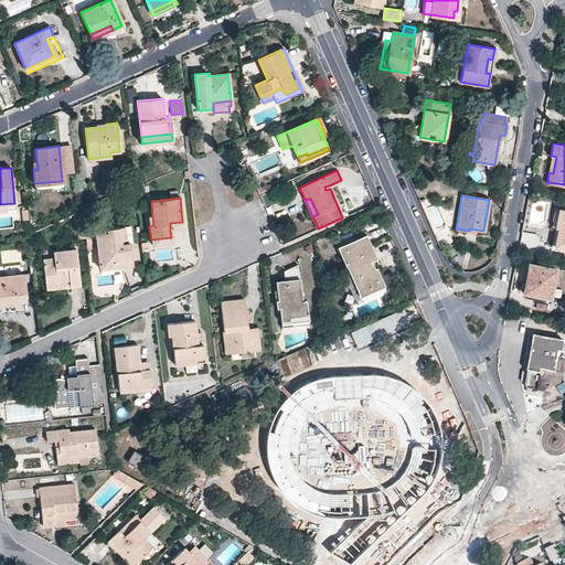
[(119,227),(95,230),(99,268),(115,266),(114,262),(131,259),(130,242),(126,243),(120,243),(119,227)]
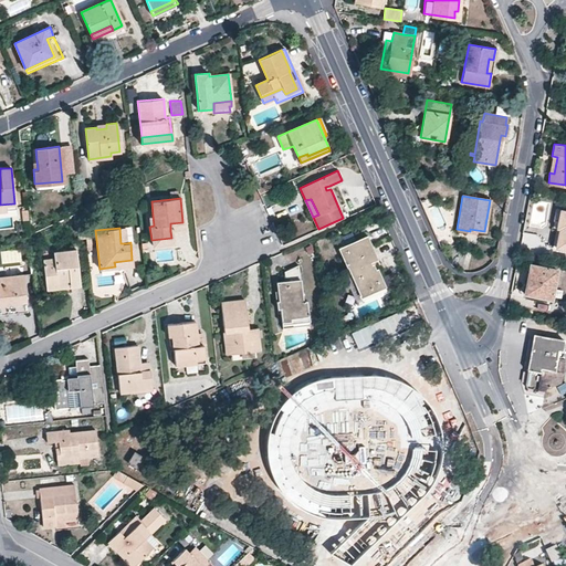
[(368,236),(342,248),(364,300),(387,290),(378,268),(381,266),(368,236)]
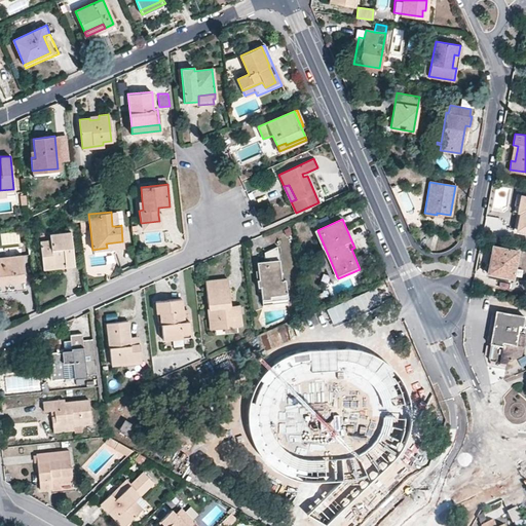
[(73,265),(70,232),(49,234),(50,240),(40,241),(42,263),(64,261),(64,266),(73,265)]
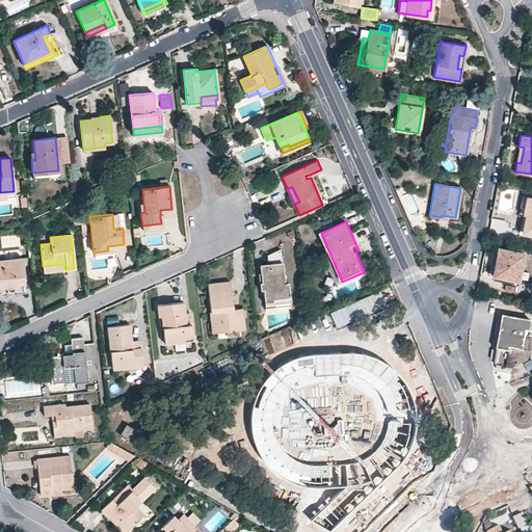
[(498,276),(519,281),(524,254),(499,248),(497,260),(500,261),(498,276)]
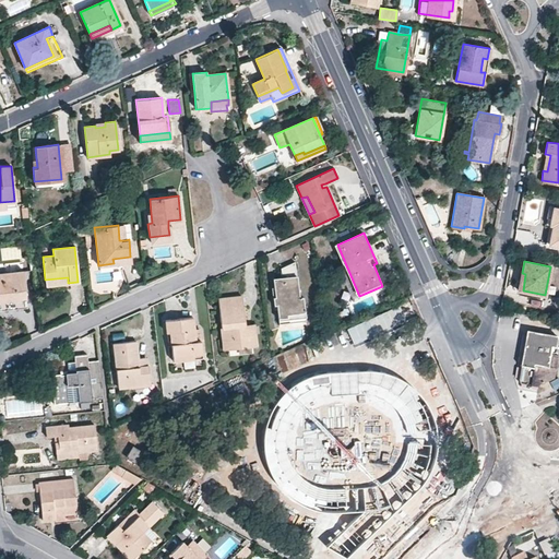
[(26,297),(23,271),(0,273),(0,299),(25,297),(26,297)]
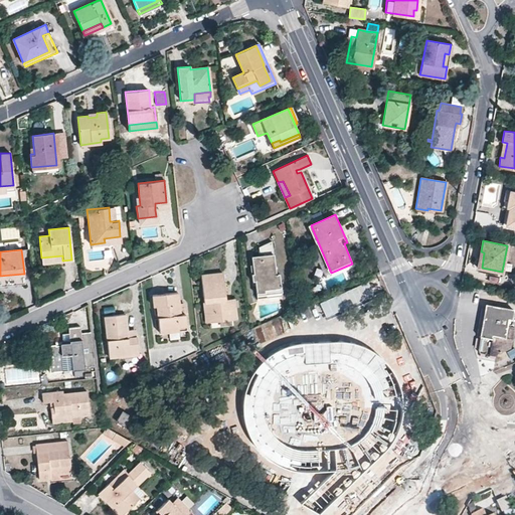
[(274,254),(253,256),(254,273),(251,274),(252,281),(255,281),(256,293),(266,292),(266,290),(282,288),(280,274),(276,274),(274,254)]
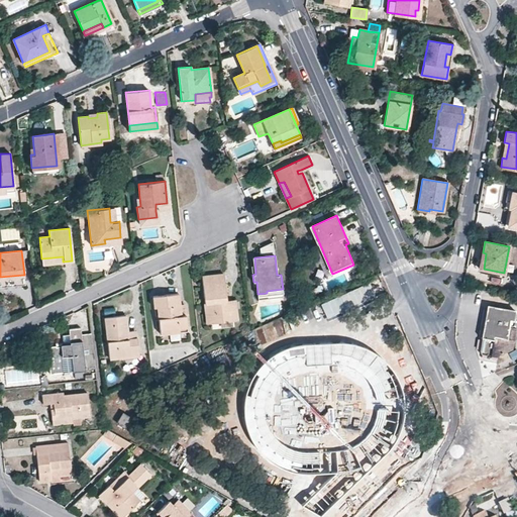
[(41,259),(42,265),(63,262),(63,256),(41,259)]
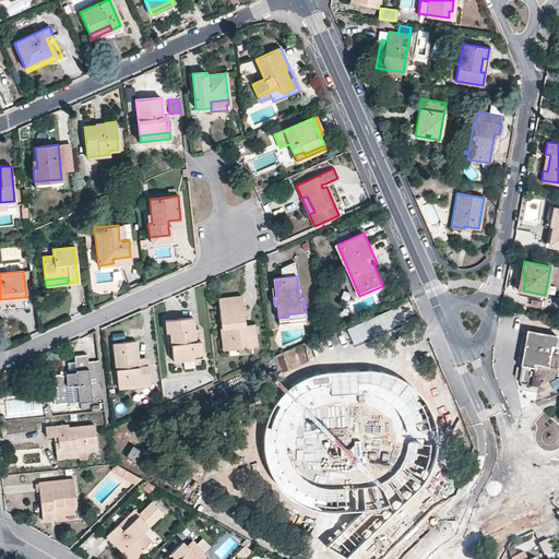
[(390,290),(392,298),(400,295),(396,288),(390,290)]
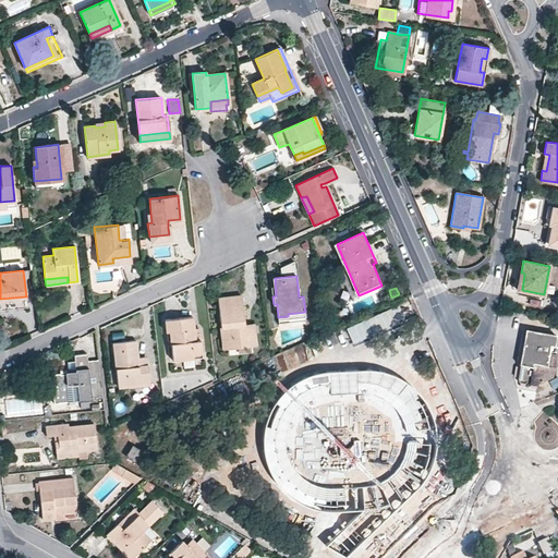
[(246,335),(245,324),(243,295),(219,299),(225,349),(256,346),(255,334),(246,335)]
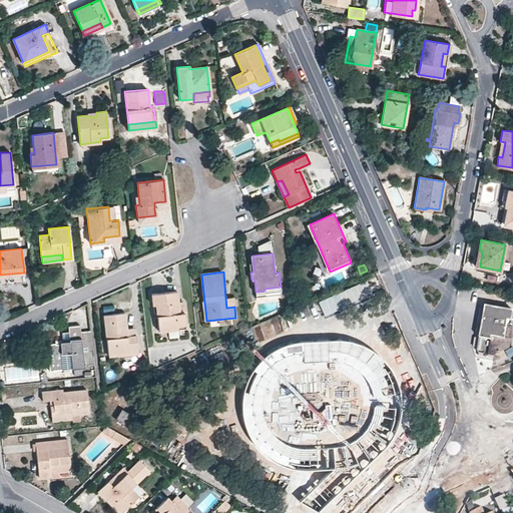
[(0,275),(0,284),(24,281),(23,273),(0,275)]
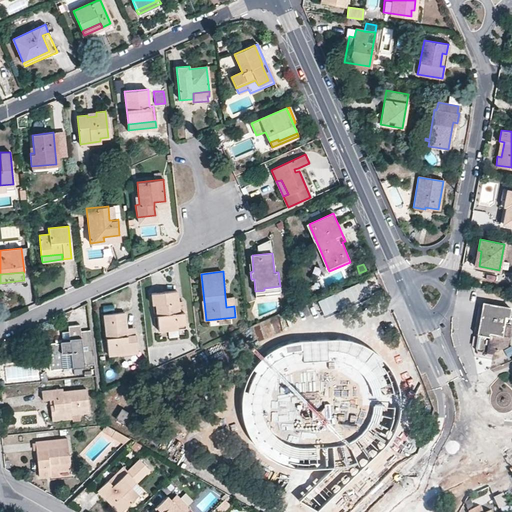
[(374,277),(318,302),(326,318),(341,312),(381,293),(374,277)]
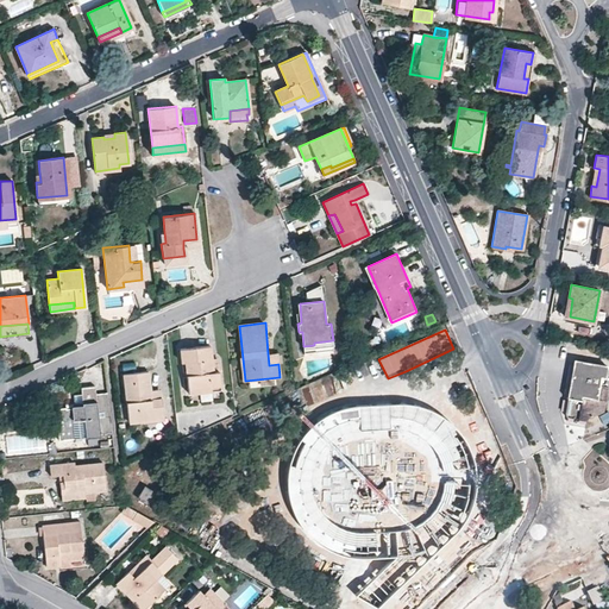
[(303,346),(305,352),(333,350),(333,340),(314,343),(314,345),(303,346)]
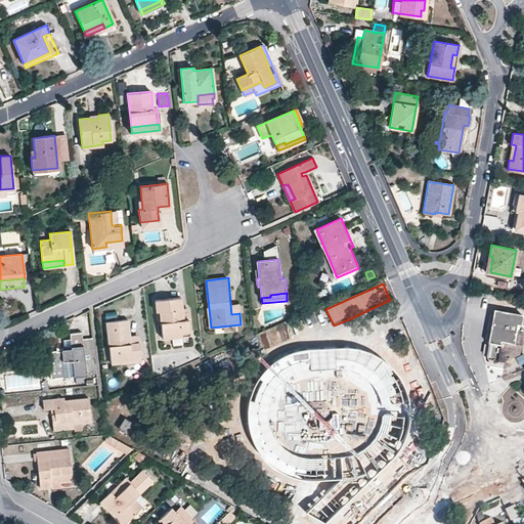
[(183,308),(182,298),(157,300),(158,312),(161,312),(163,333),(189,330),(189,319),(184,320),(183,308)]
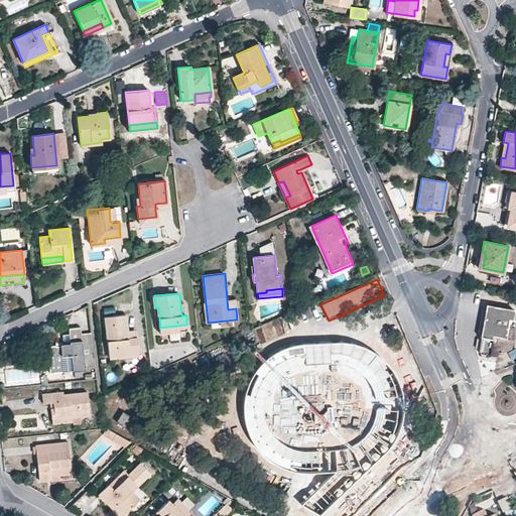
[(236,299),(227,299),(228,309),(236,308),(236,299)]
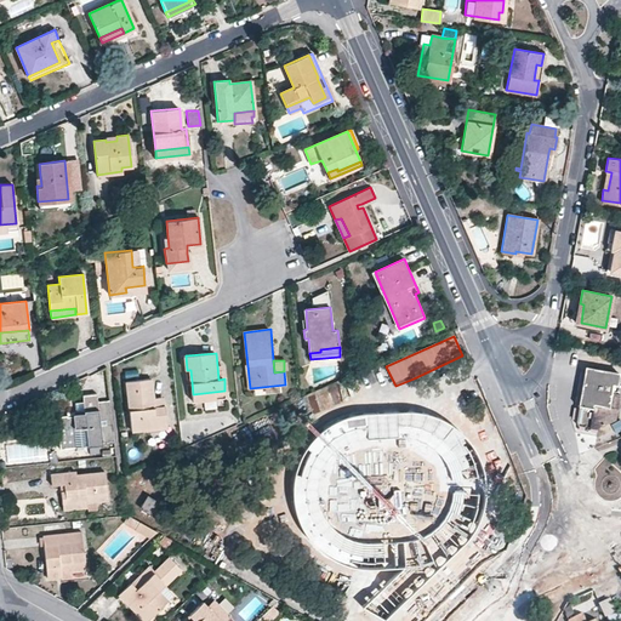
[(616,385),(619,374),(586,368),(577,417),(580,420),(600,423),(600,420),(617,415),(620,396),(611,393),(613,385),(616,385)]
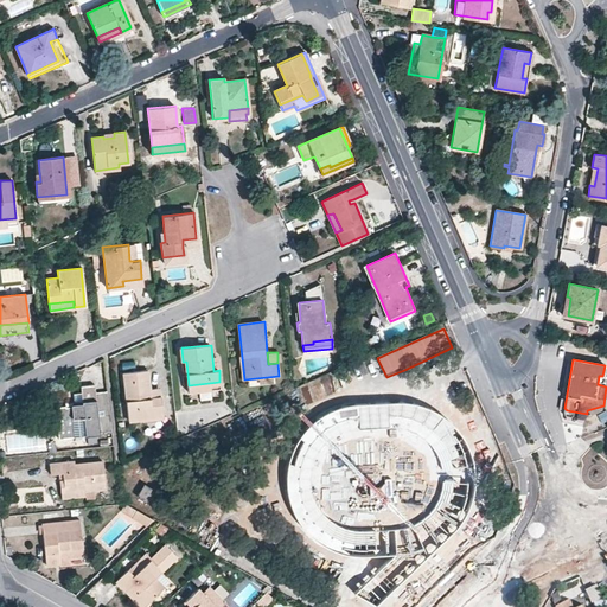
[(147,371),(126,374),(131,420),(164,417),(163,397),(160,397),(151,398),(149,390),(147,371)]
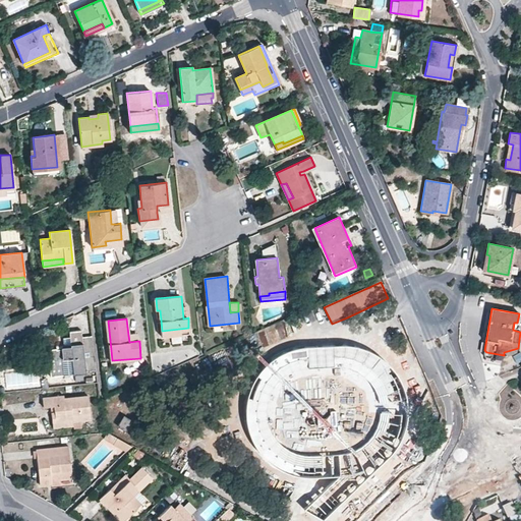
[(189,334),(188,328),(162,331),(162,337),(189,334)]
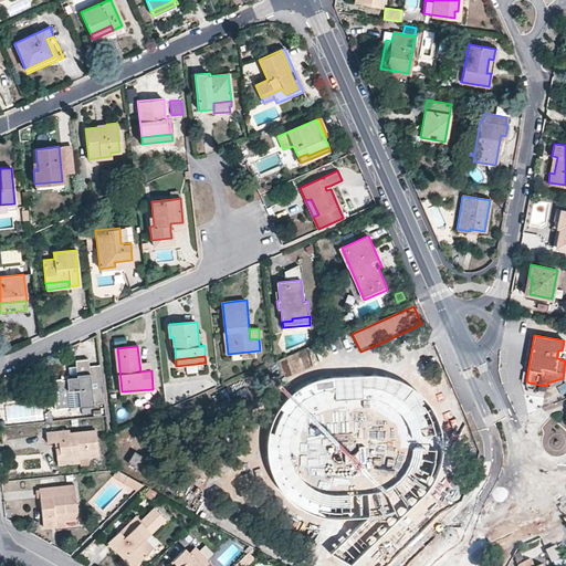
[(77,366),(70,367),(70,378),(67,378),(67,379),(62,380),(62,379),(52,379),(55,408),(93,405),(93,401),(104,401),(101,366),(90,367),(88,360),(76,362),(77,366)]
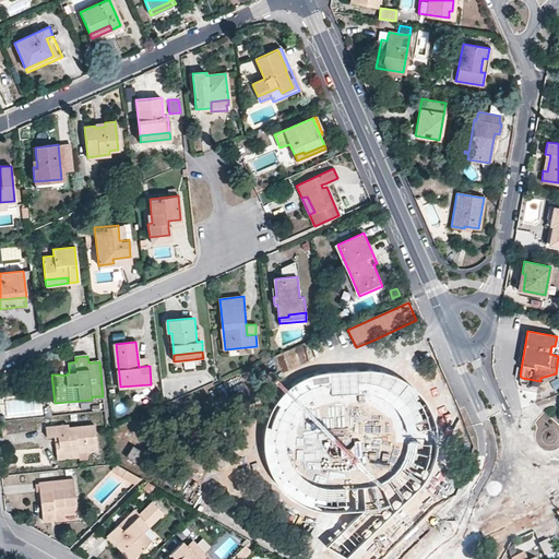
[(138,359),(139,367),(147,366),(146,358),(138,359)]
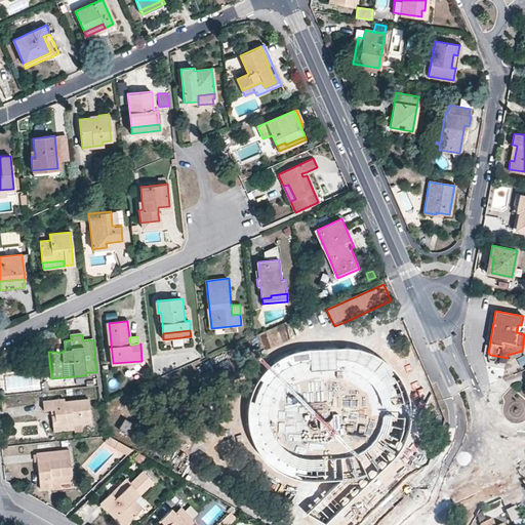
[(310,484),(331,483),(341,482),(310,516),(326,524),(327,524),(372,480),(395,458),(405,442),(409,428),(410,410),(409,400),(402,381),(395,371),(380,359),(360,351),(327,351),(312,351),(296,354),(283,359),(271,368),(259,381),(250,400),(248,421),(252,439),(261,457),(273,470),(291,480),(310,484)]
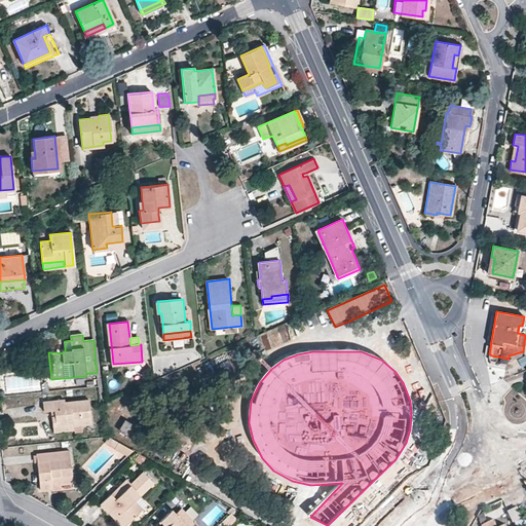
[(91,423),(89,401),(65,403),(65,400),(44,403),(44,410),(52,410),(53,427),(74,425),(91,423)]
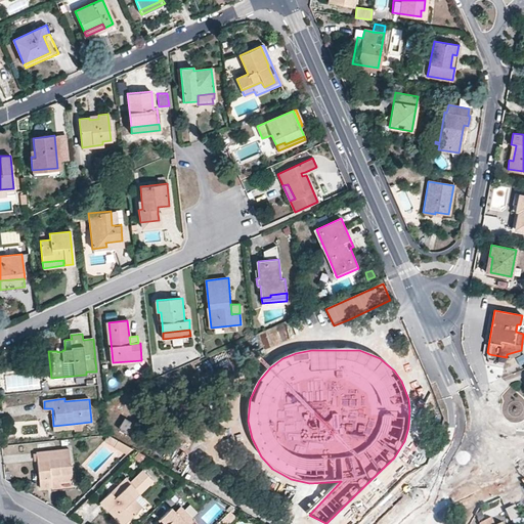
[(133,424),(126,420),(121,428),(128,432),(133,424)]
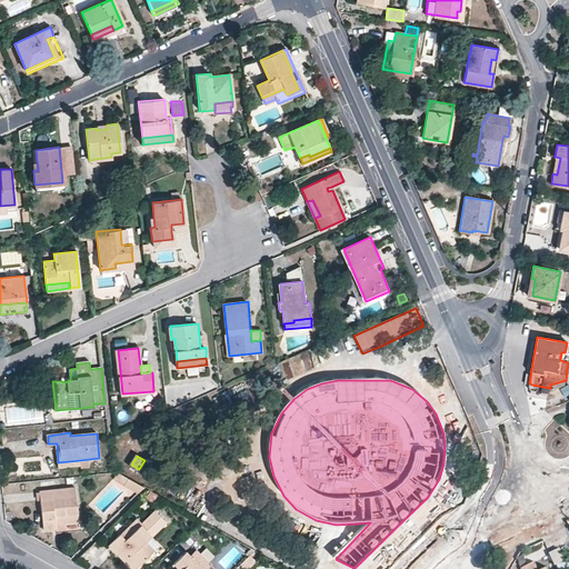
[(118,472),(113,479),(125,485),(129,479),(118,472)]
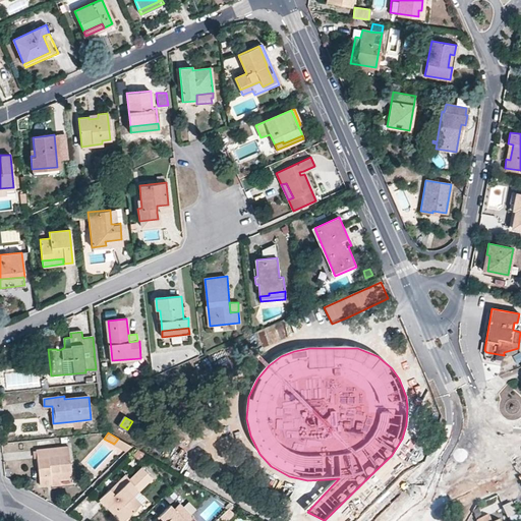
[(118,439),(114,444),(126,451),(131,446),(118,439)]
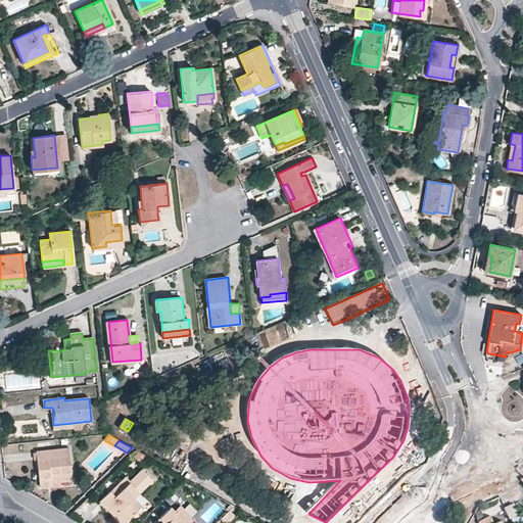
[(73,480),(69,448),(38,452),(42,487),(60,485),(60,481),(73,480)]
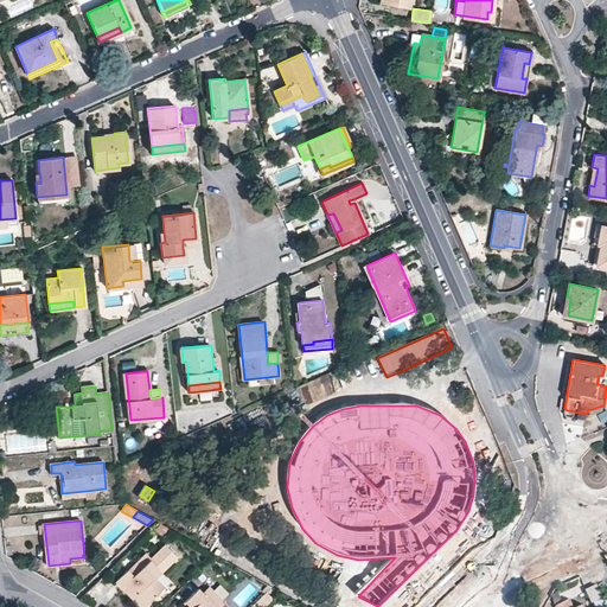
[(152,558),(147,554),(129,570),(128,570),(117,581),(142,606),(145,606),(165,587),(155,577),(161,573),(178,557),(166,545),(152,558)]
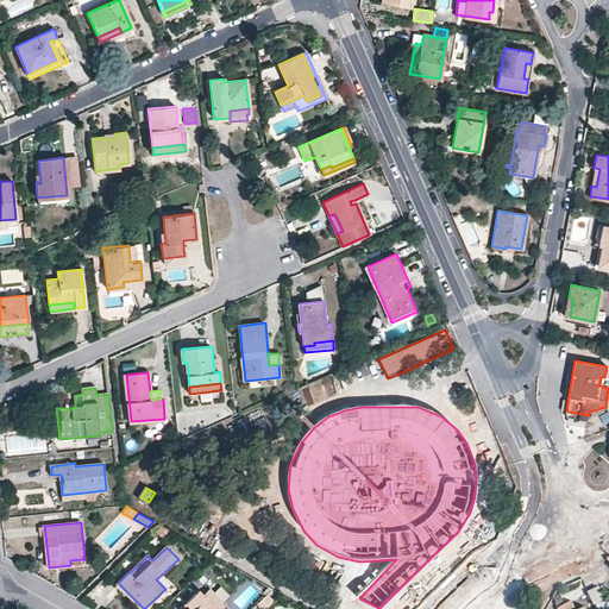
[(165,589),(170,584),(162,575),(156,579),(165,589)]
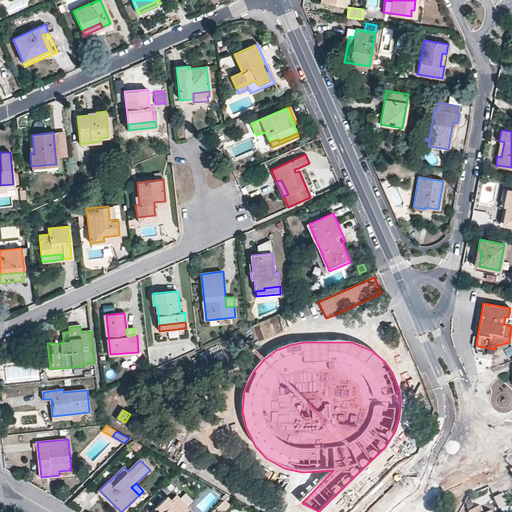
[(500,508),(508,504),(504,495),(496,498),(500,508)]
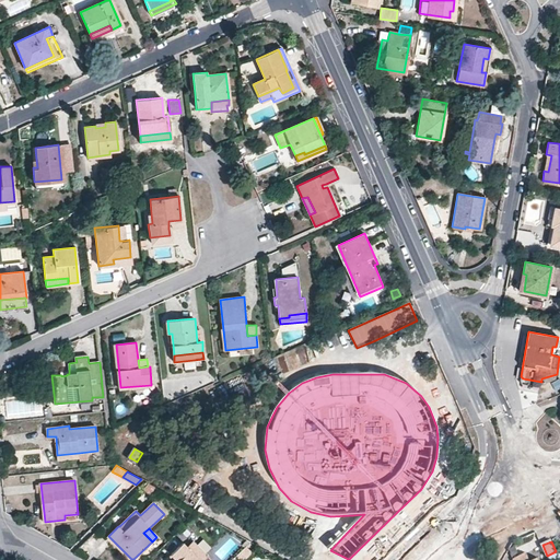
[(199,559),(183,543),(173,553),(177,559),(199,559)]
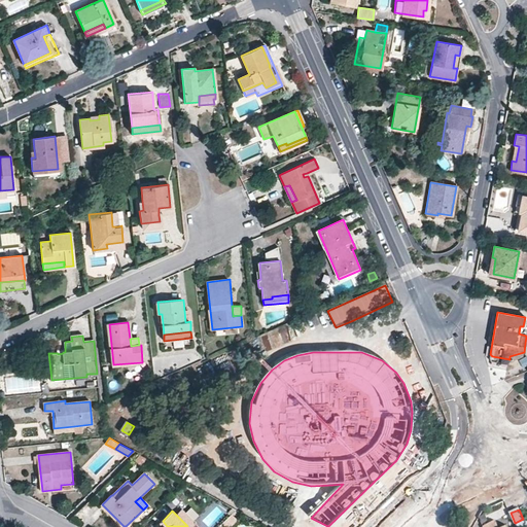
[(232,515),(221,524),(224,526),(229,526),(237,520),(232,515)]
